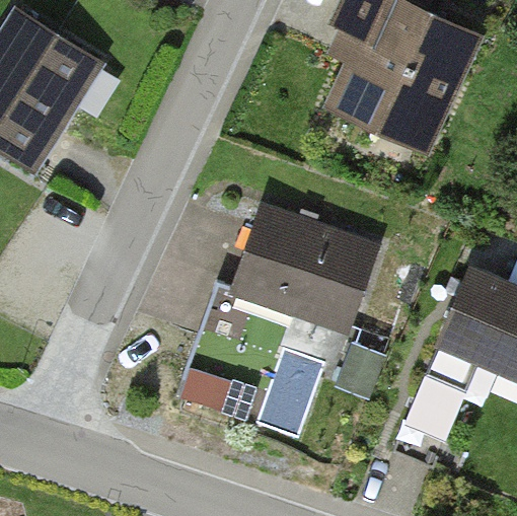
[(349,0),(340,20),(352,26),(341,51),(354,56),(331,104),(366,120),(374,101),(432,128),(475,32),(417,6),(420,0),(349,0)]
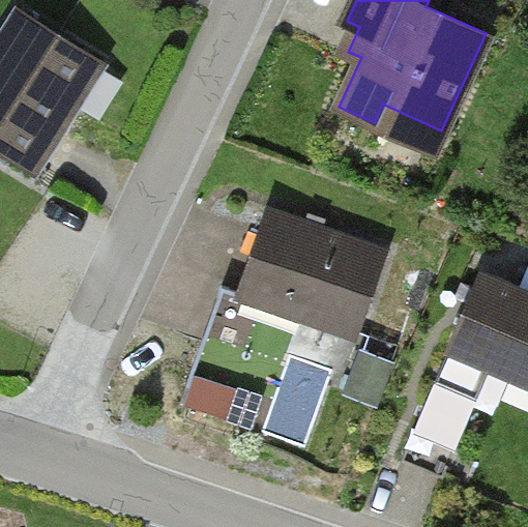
[(18,11),(0,36),(0,159),(32,181),(106,70),(18,11)]
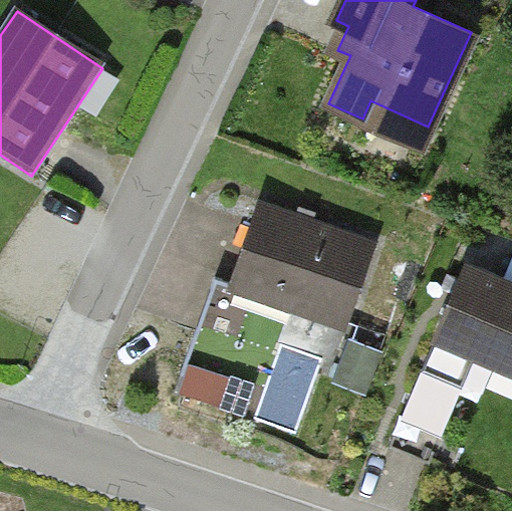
[(340,330),(370,244),(258,206),(229,293),(340,330)]
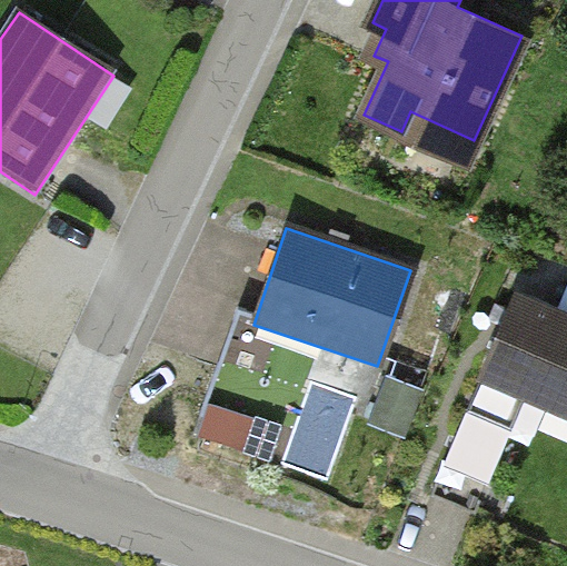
[(566,315),(516,294),(431,492),(476,510),(528,388),(566,404),(566,315)]
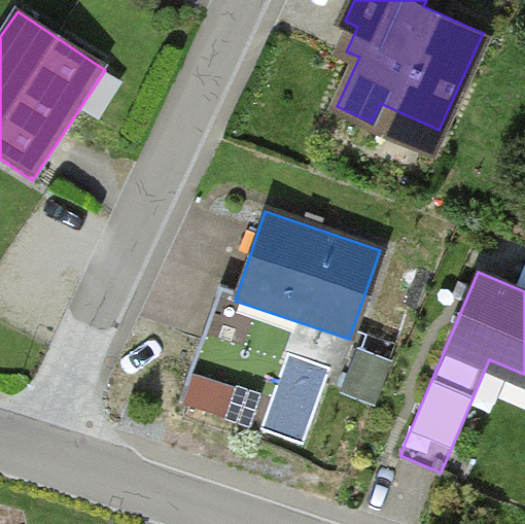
[(377,400),(393,354),(358,342),(342,388),(377,400)]
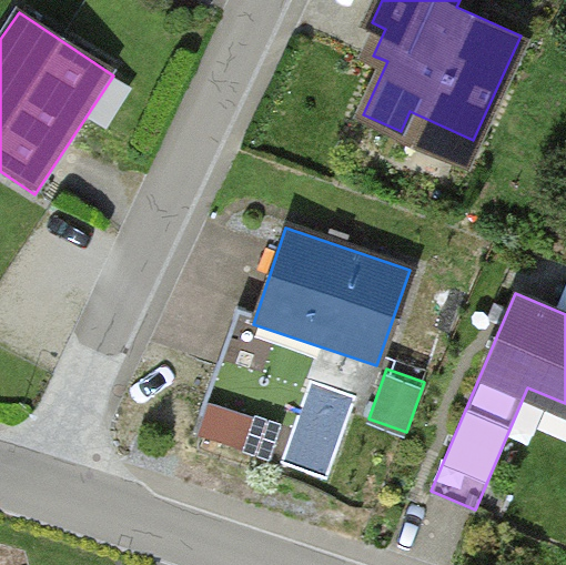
[(279,416),(210,395),(199,432),(266,453),(279,416)]
